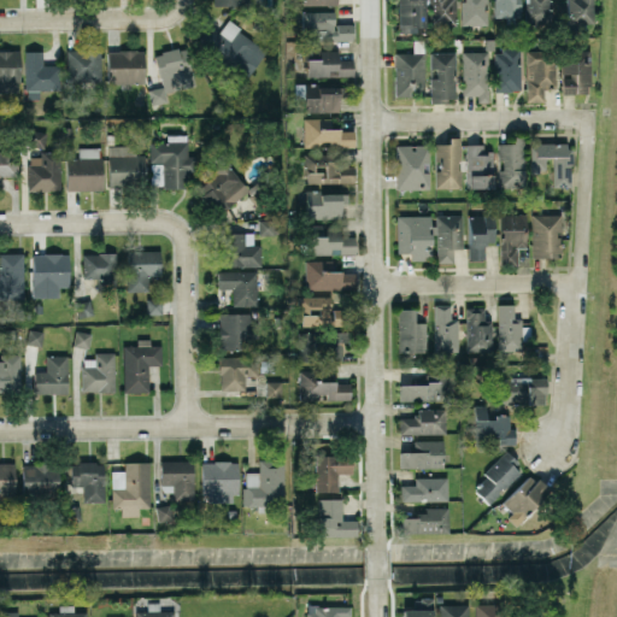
[(456,24),(454,0),(398,0),(399,30),(427,30),(427,25),(456,24)]
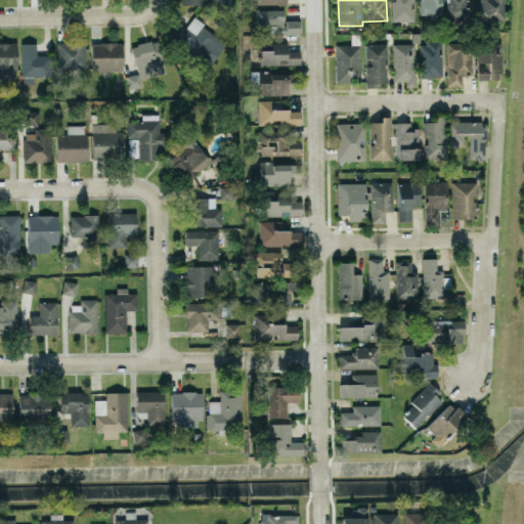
[(413,20),(412,0),(390,0),(391,20),(413,20)]
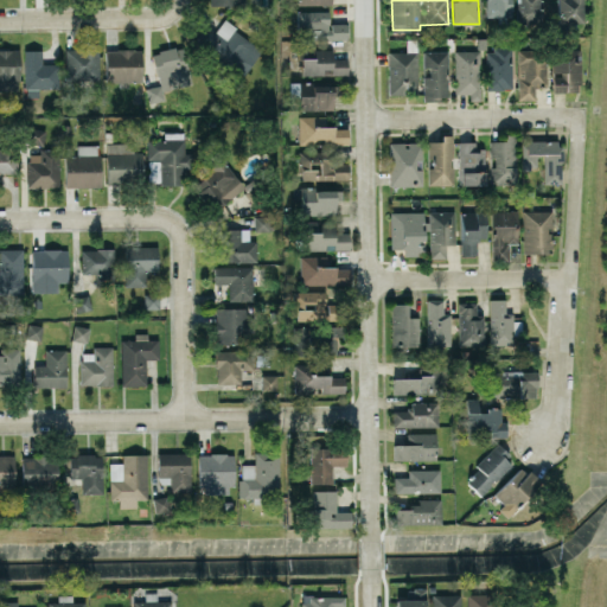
[(484,0),(484,17),(509,17),(508,0),(484,0)]
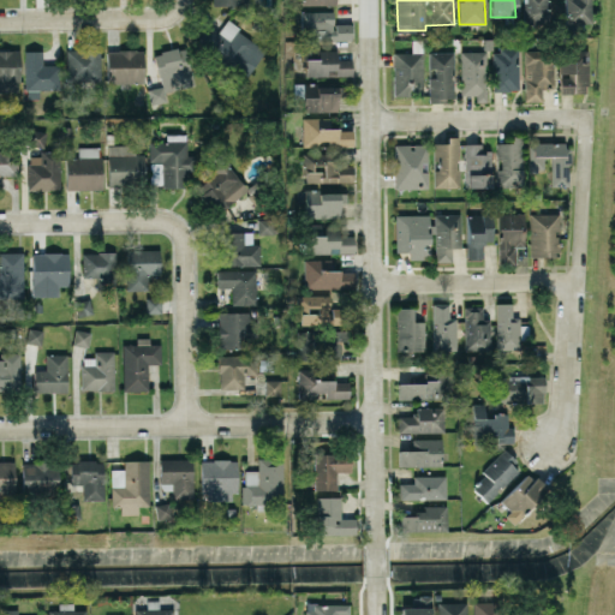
[(581,22),(590,22),(589,0),(563,0),(565,29),(581,29),(581,22)]
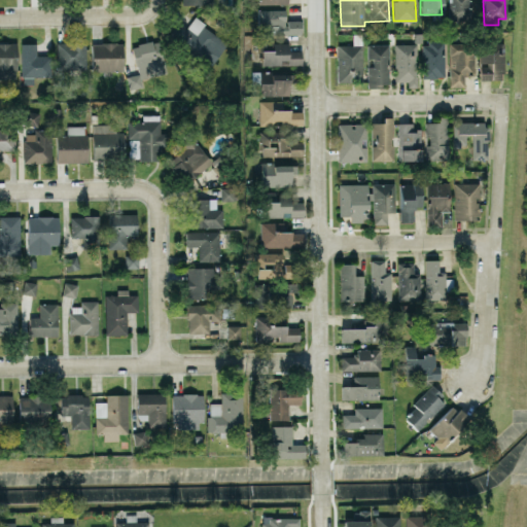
[(258,10),(259,35),(302,33),(301,20),(285,20),(285,9),(258,10)]
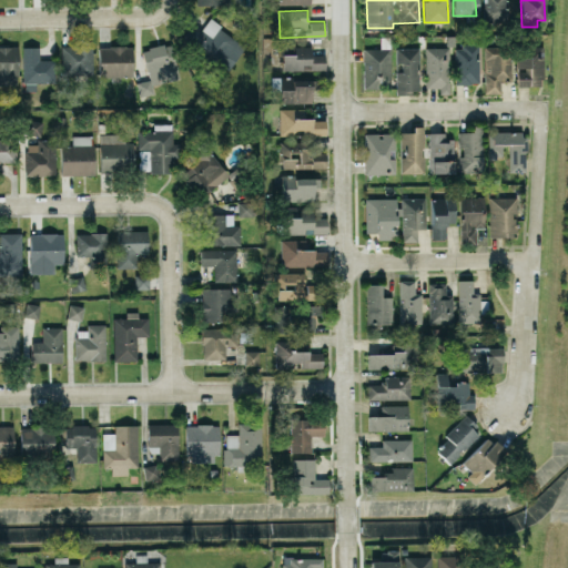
[(202,29),(192,23),(181,39),(227,71),(245,44),(209,19),(202,29)]
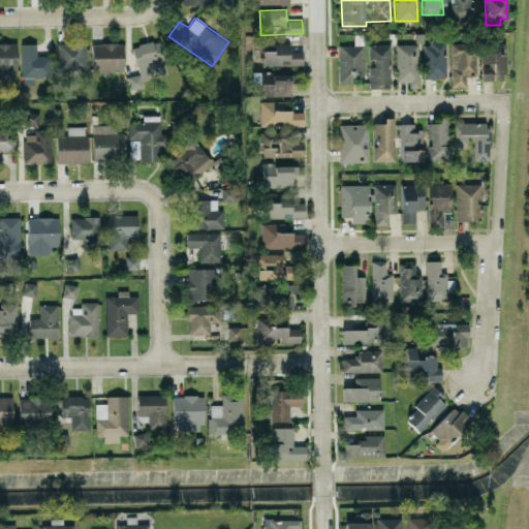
[(130,89),(143,87),(142,78),(166,73),(161,39),(132,44),(137,74),(127,76),(130,89)]
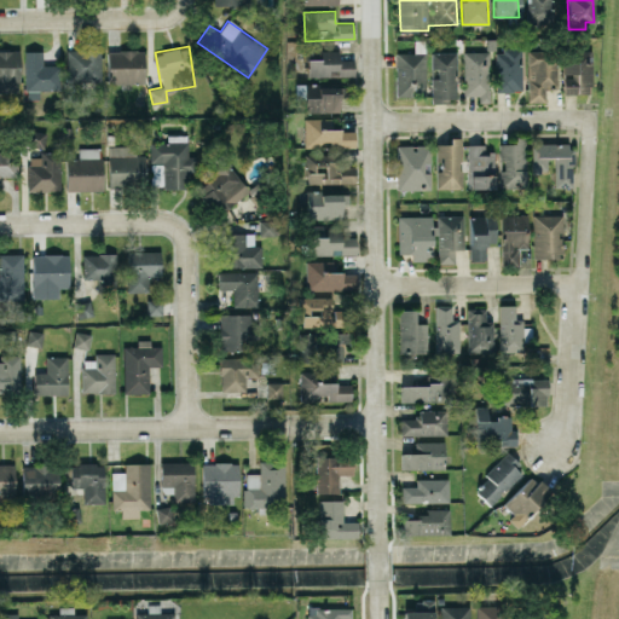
[(520,91),(521,48),(496,48),(496,91),(520,91)]
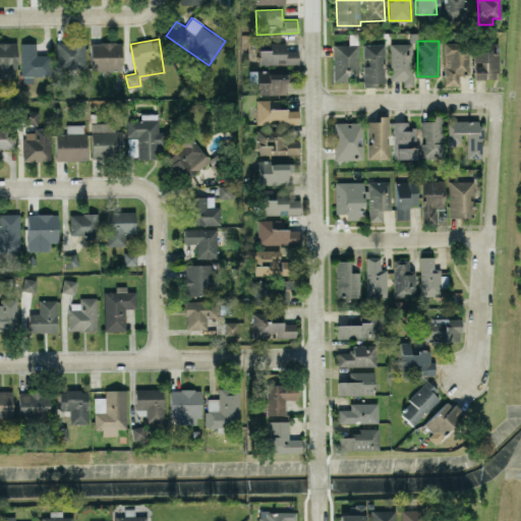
[(16,42),(0,42),(0,77),(16,77),(16,42)]
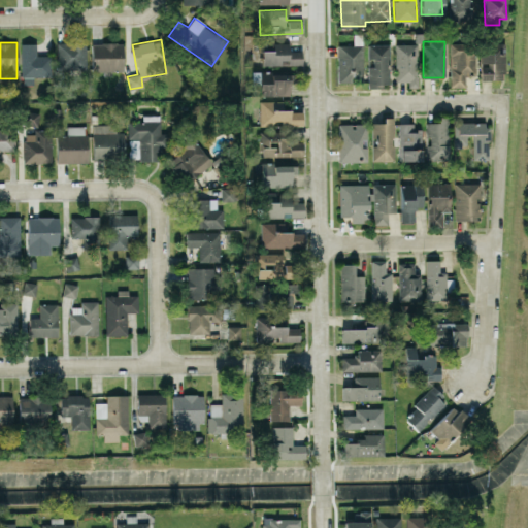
[(86,42),(57,42),(57,69),(86,69),(86,42)]
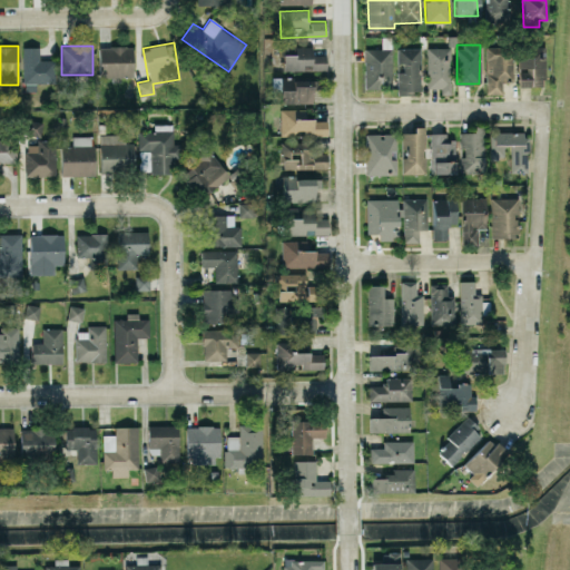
[(133,76),(133,46),(98,47),(99,77),(133,76)]
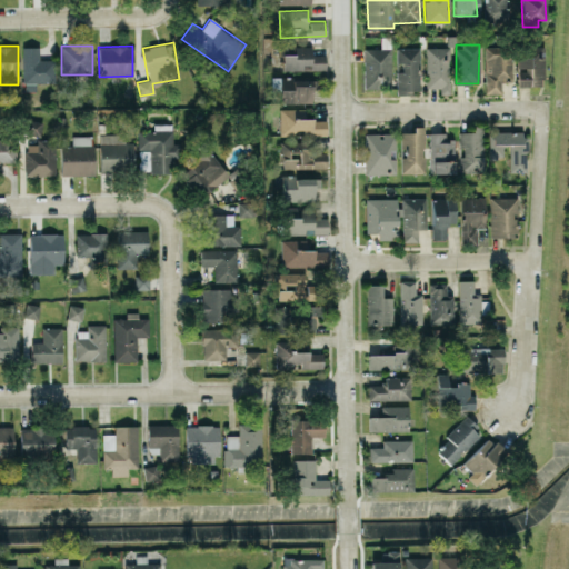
[(311,46),(282,47),(282,70),(326,69),(326,55),(311,55),(311,46)]
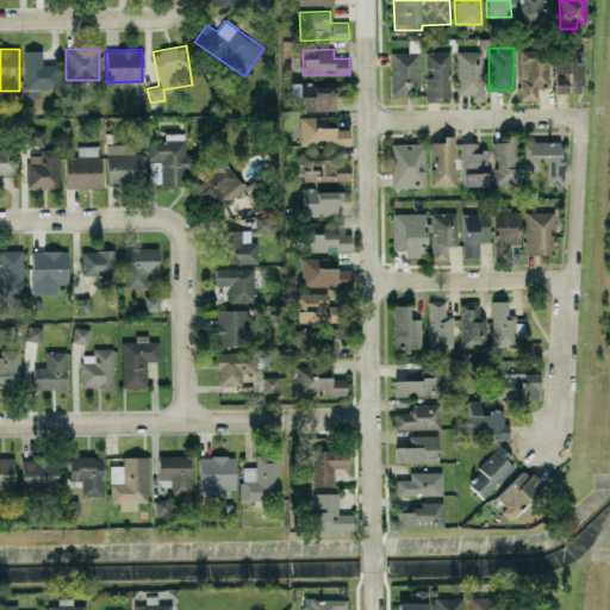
[(520,49),(521,100),(537,100),(536,87),(548,87),(548,49),(520,49)]
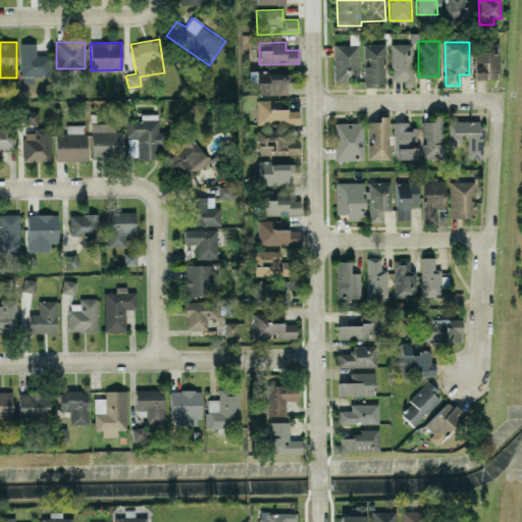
[(21,43),(21,75),(52,75),(52,54),(36,54),(36,43),(21,43)]
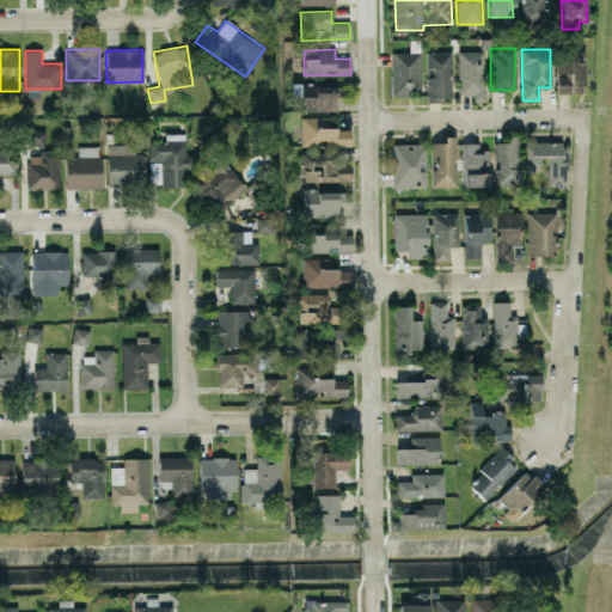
[(452,51),(427,50),(427,67),(433,67),(433,78),(427,78),(427,102),(451,102),(452,51)]
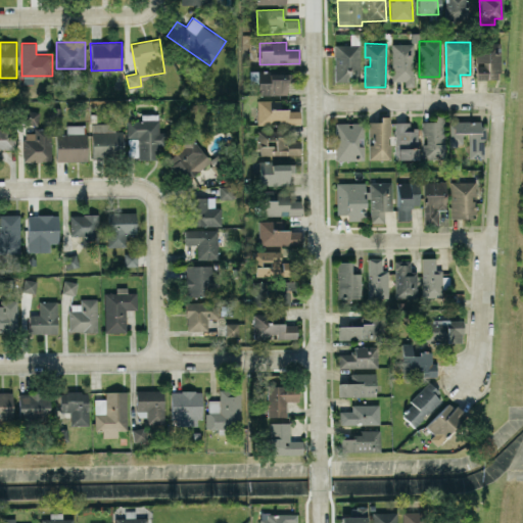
[(392,81),(403,80),(405,86),(414,86),(413,43),(391,44),(392,81)]
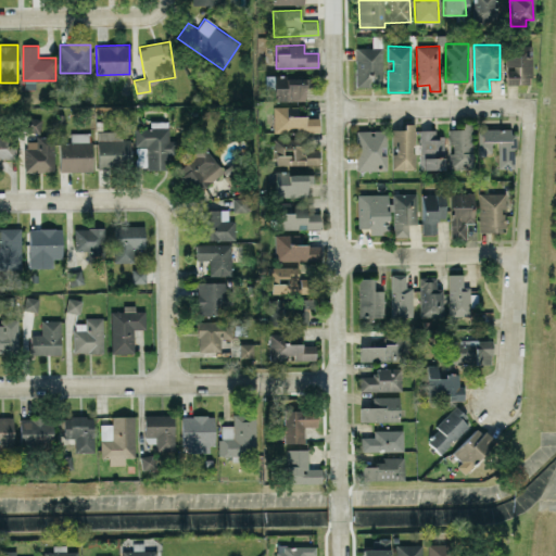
[(532,84),(530,46),(505,47),(506,85),(532,84)]
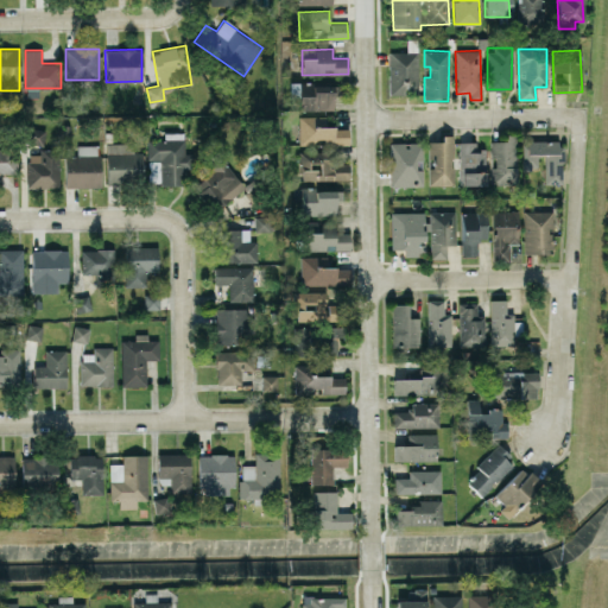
[(418,52),(390,51),(388,95),(404,95),(404,88),(418,89),(418,52)]
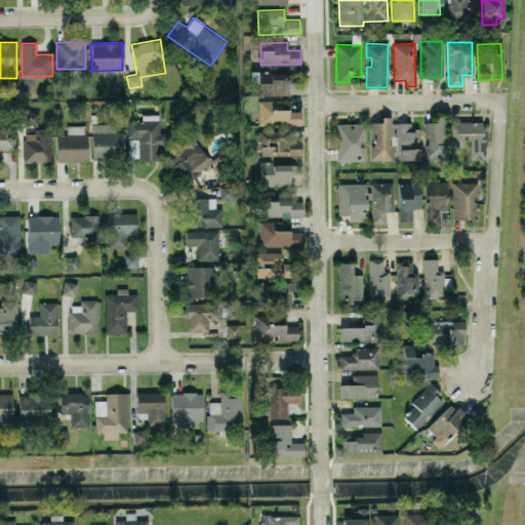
[(252,83),(258,83),(258,94),(289,94),(289,72),(252,73),(252,83)]
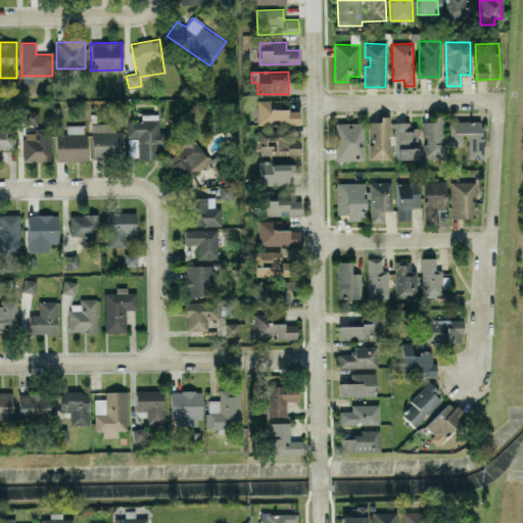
[(280,99),(256,100),(257,125),(300,124),(299,109),(280,110),(280,99)]
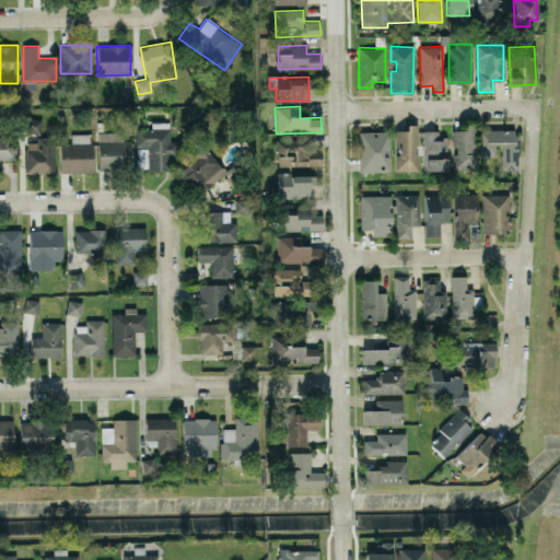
[(39,133),(42,119),(24,117),(23,131),(39,133)]
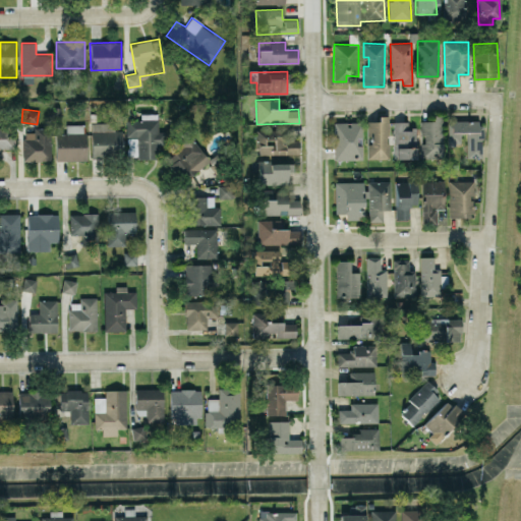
[(126,119),(126,158),(157,158),(157,146),(165,146),(165,132),(158,132),(158,113),(140,113),(140,119),(126,119)]
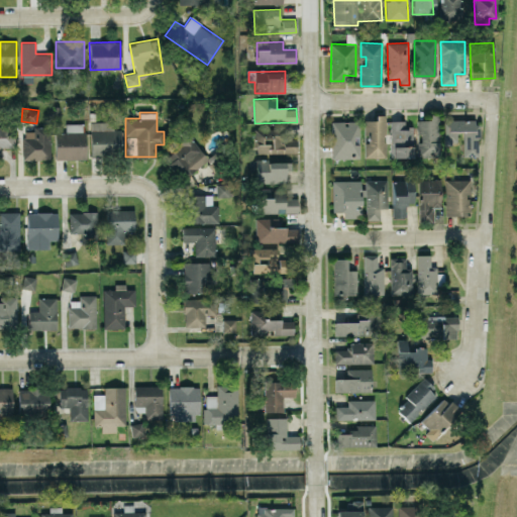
[(366,158),(386,157),(385,114),(376,114),(376,119),(365,120),(366,158)]
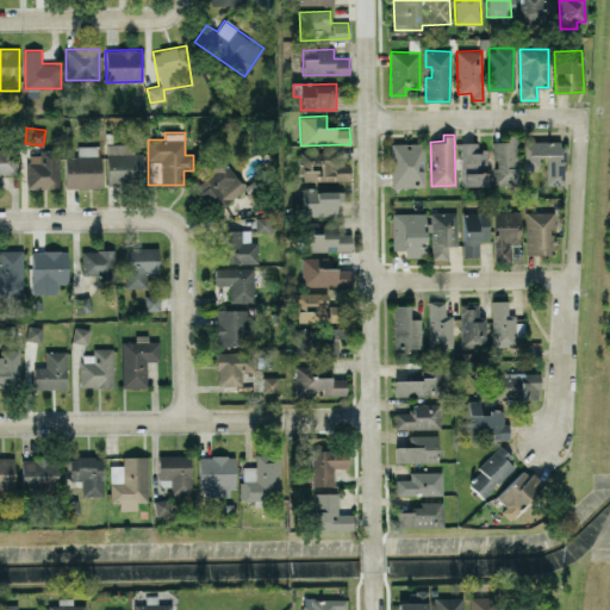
[(493,141),(495,185),(520,185),(518,135),(508,135),(508,141),(493,141)]
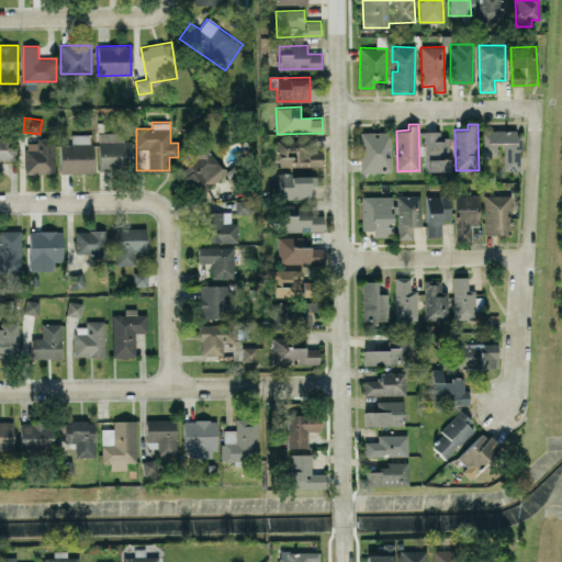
[(504,169),(519,169),(519,130),(483,130),(484,156),(496,155),(496,142),(503,142),(504,169)]
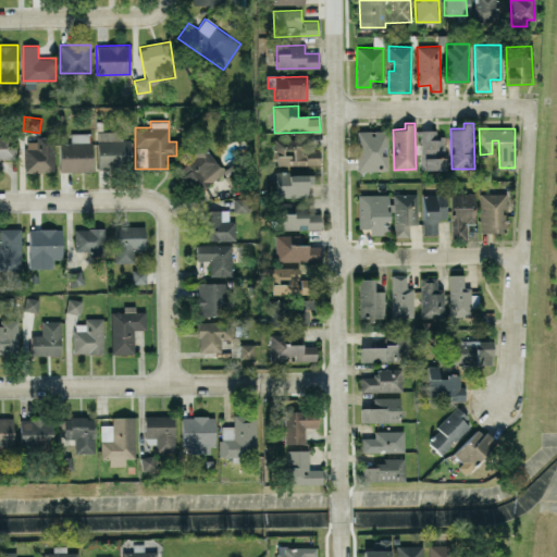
[(358,171),(387,170),(386,130),(357,131),(358,171)]
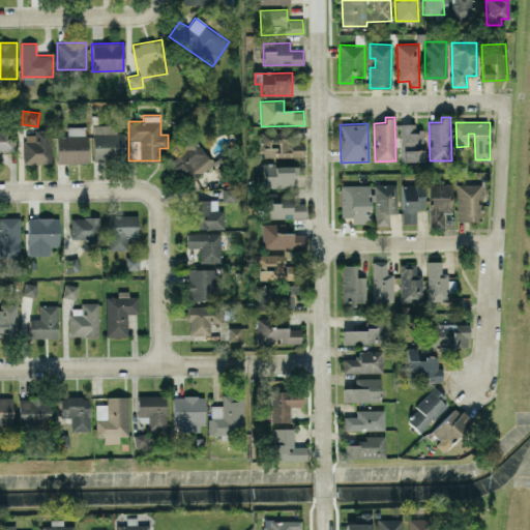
[(402,162),(423,160),(422,129),(415,129),(415,123),(401,123),(402,162)]
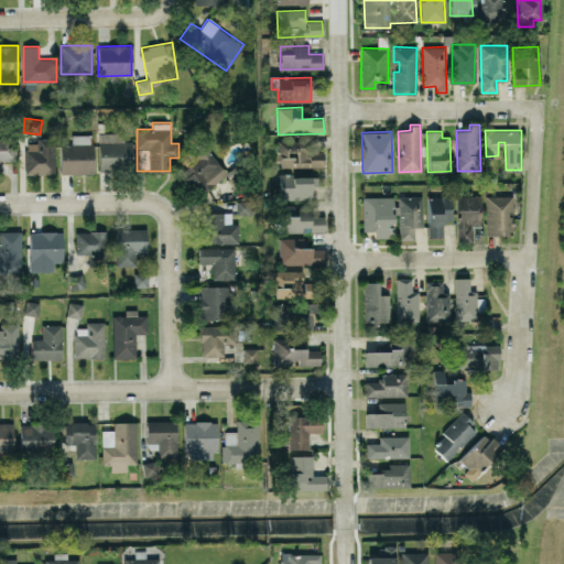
[(131,141),(123,141),(123,132),(98,132),(99,169),(132,167),(131,141)]
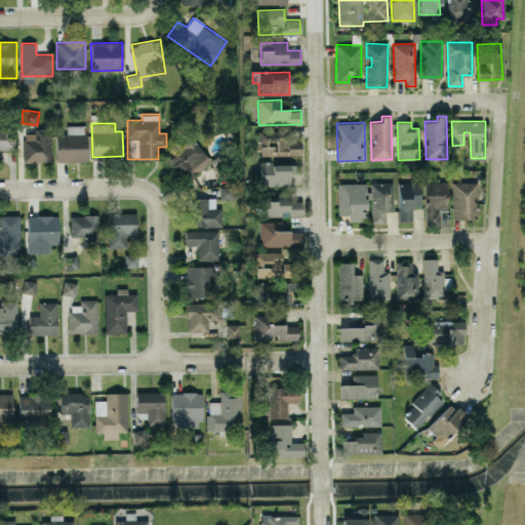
[(86,161),(86,125),(67,125),(67,134),(55,134),(55,161),(86,161)]
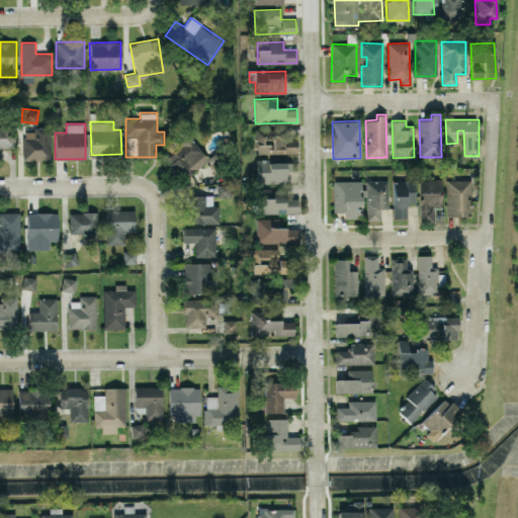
[(0,125),(0,147),(14,148),(14,125),(0,125)]
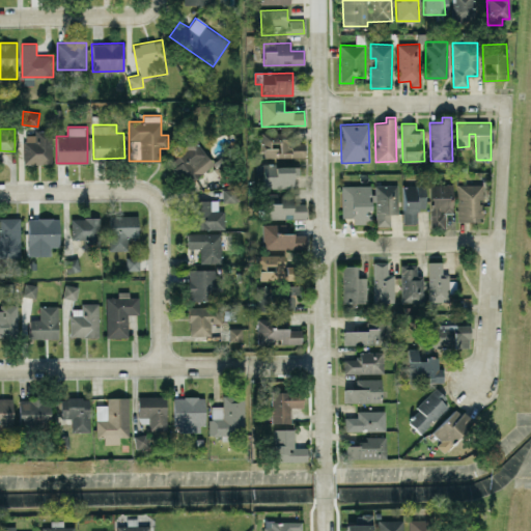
[(52,163),(51,130),(33,130),(34,135),(23,135),(24,164),(52,163)]
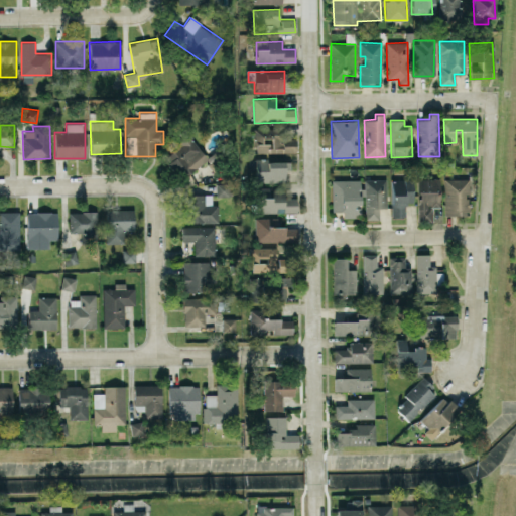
[(255,153),(296,151),(295,137),(281,137),(281,128),(255,128),(255,153)]
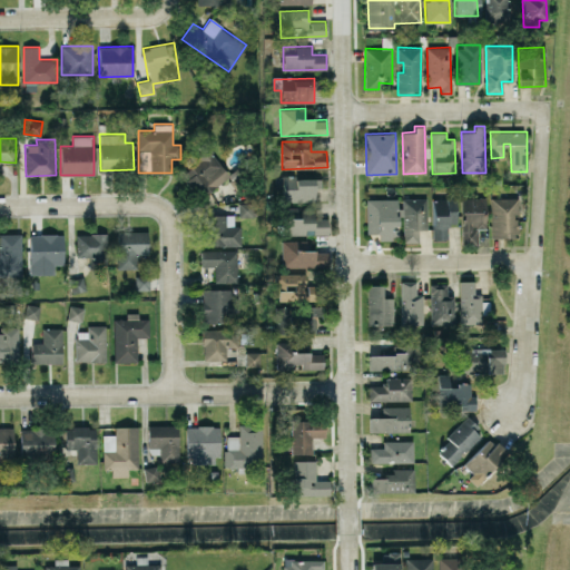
[(206,143),(194,151),(199,160),(184,173),(200,197),(229,176),(206,143)]
